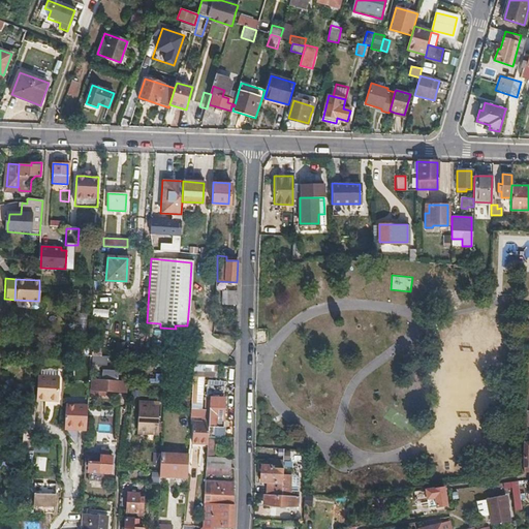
[(222,302),(237,303),(237,288),(222,288),(222,302)]
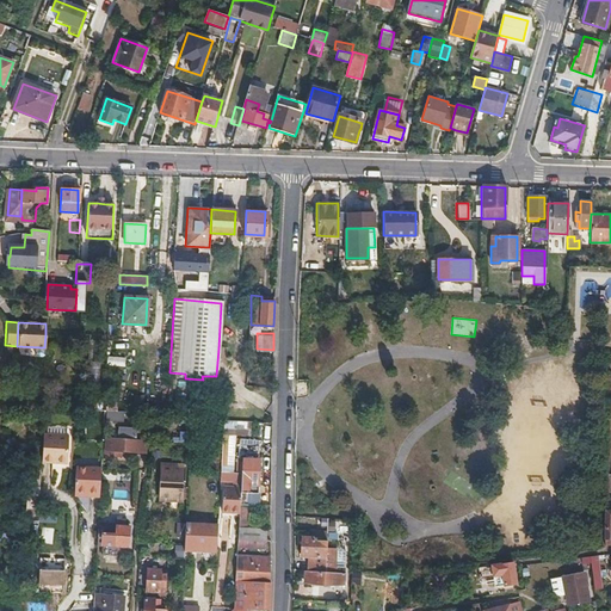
[(39,430),(37,458),(62,460),(65,431),(39,430)]
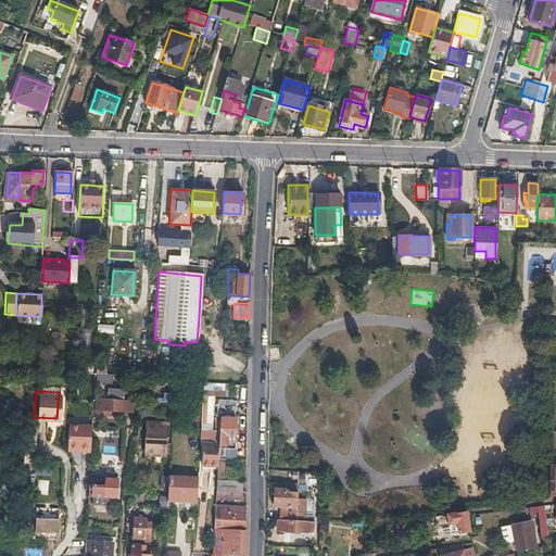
[(104,411),(126,412),(127,401),(95,399),(95,411),(98,411),(98,413),(104,414),(104,411)]
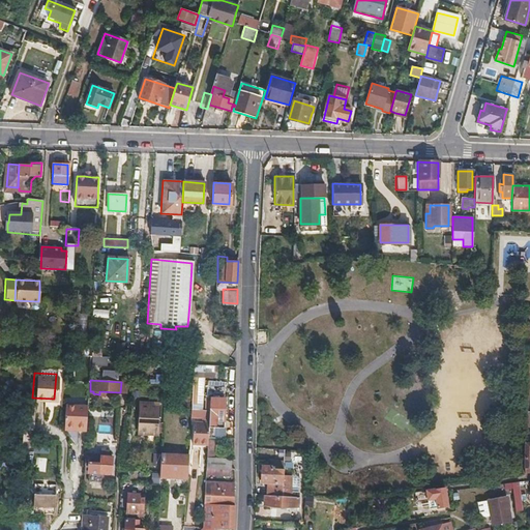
[(211,380),(210,411),(209,423),(208,437),(215,438),(217,438),(217,427),(224,428),(225,398),(218,398),(218,392),(212,392),(213,386),(218,386),(218,380),(211,380)]
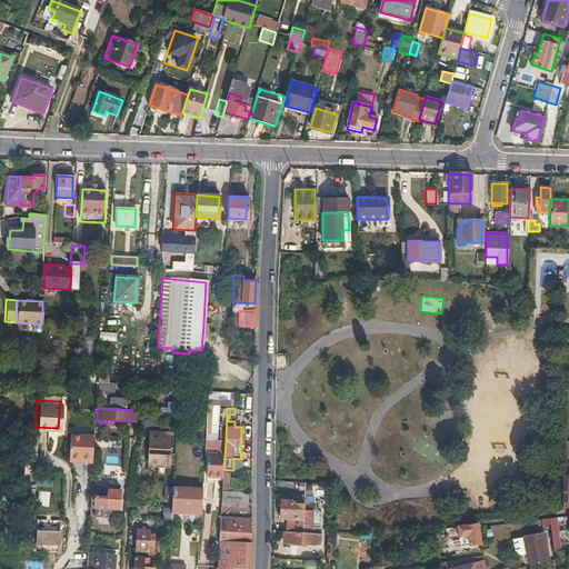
[(242,415),(235,415),(229,415),(228,421),(235,421),(235,427),(241,427),(242,415)]
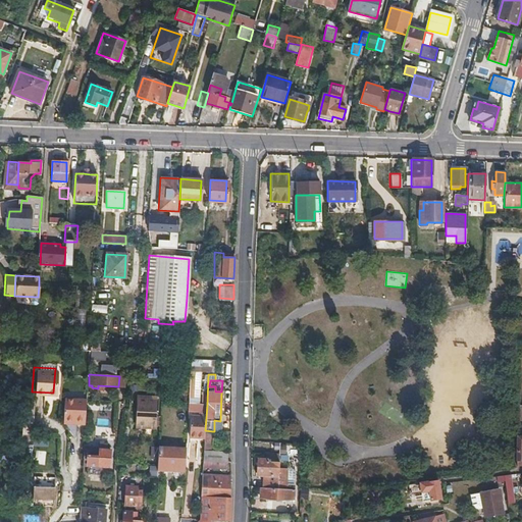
[(135,424),(153,425),(154,397),(137,396),(135,424)]
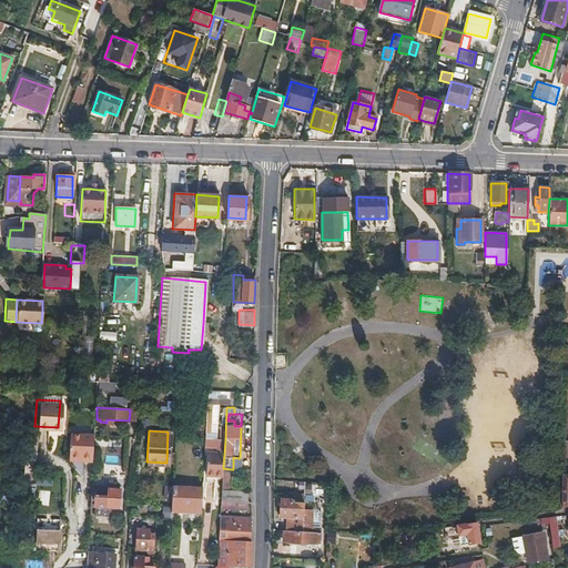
[(31,435),(20,435),(19,464),(30,464),(31,435)]
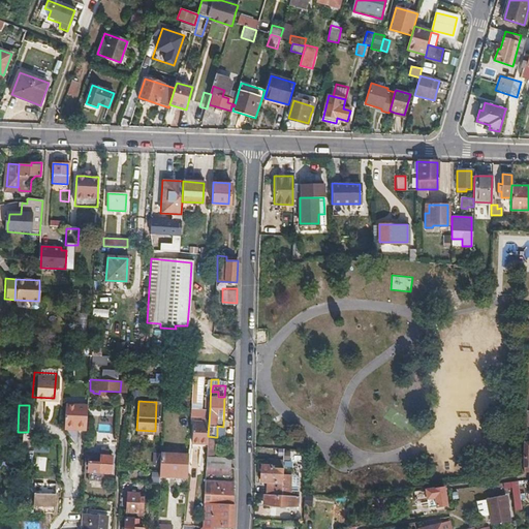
[(70,407),(69,431),(86,431),(87,407),(70,407)]
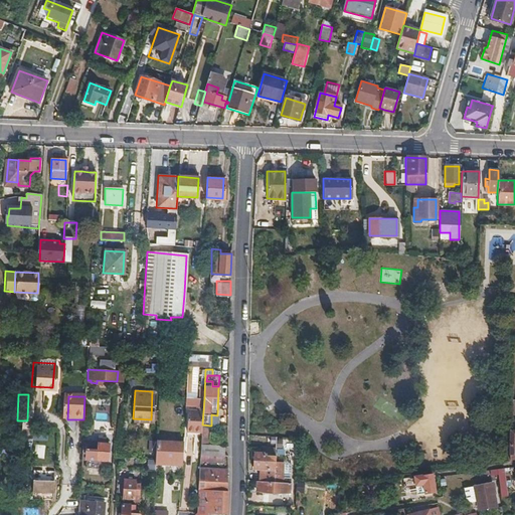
[(202,424),(203,411),(188,410),(187,425),(202,426),(202,424)]
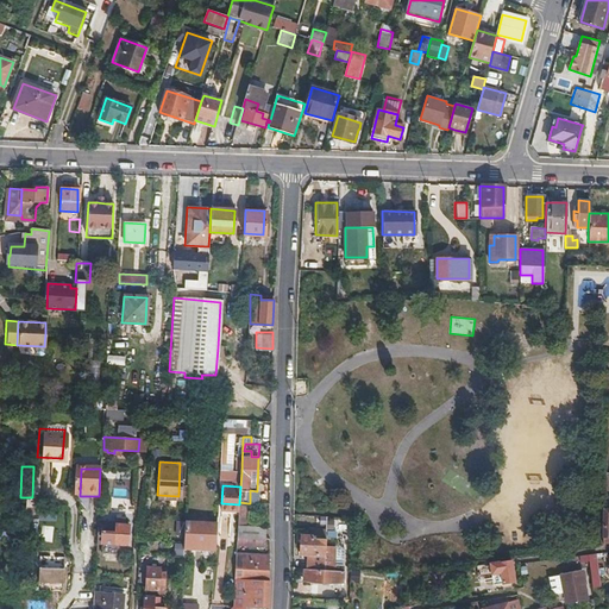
[(239,510),(238,544),(265,545),(265,529),(246,529),(248,503),(239,502),(239,504),(239,510)]
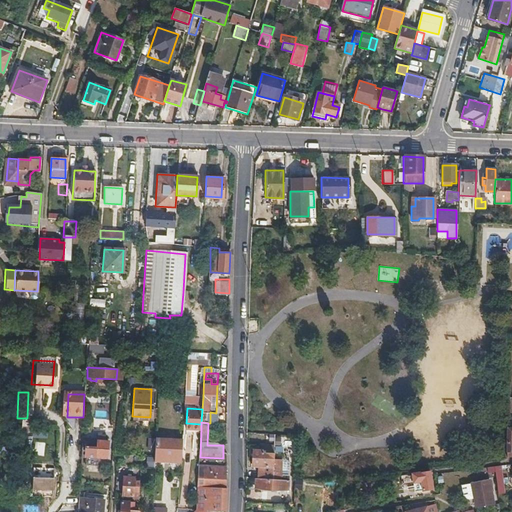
[(155,438),(154,457),(180,458),(182,431),(174,430),(173,439),(155,438)]
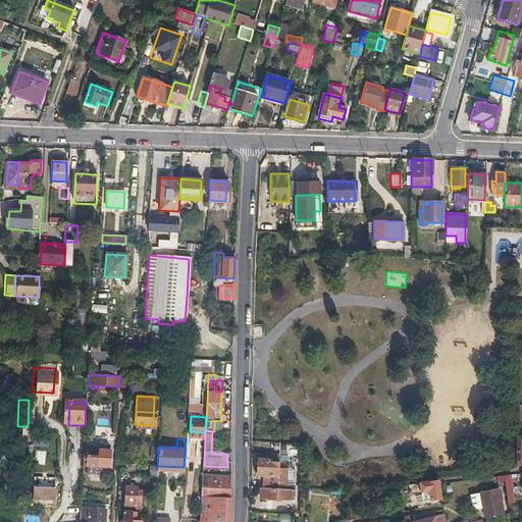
[(89,445),(84,445),(83,461),(109,463),(109,445),(106,445),(106,440),(102,440),(102,445),(93,444),(92,445),(92,452),(89,451),(89,445)]
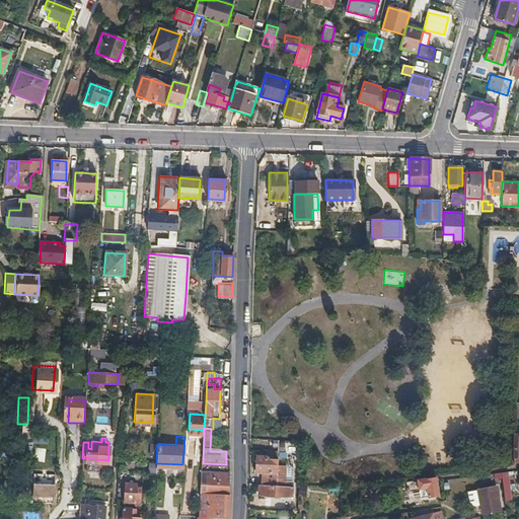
[(35,459),(45,460),(46,449),(36,448),(35,459)]
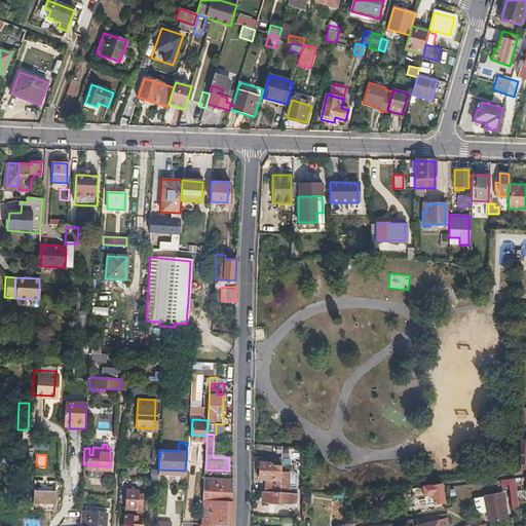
[(280,472),(280,456),(268,456),(268,462),(260,462),(259,481),(266,481),(266,489),(279,490),(280,472)]
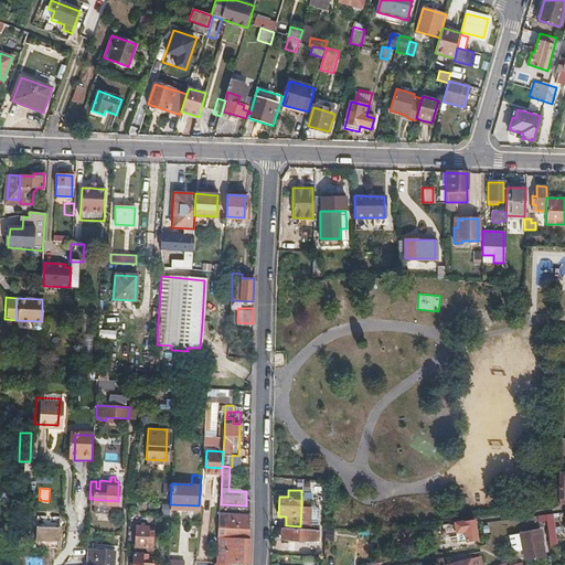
[(286,525),(281,525),(281,539),(317,540),(318,528),(310,528),(310,507),(301,507),(300,526),(286,525)]
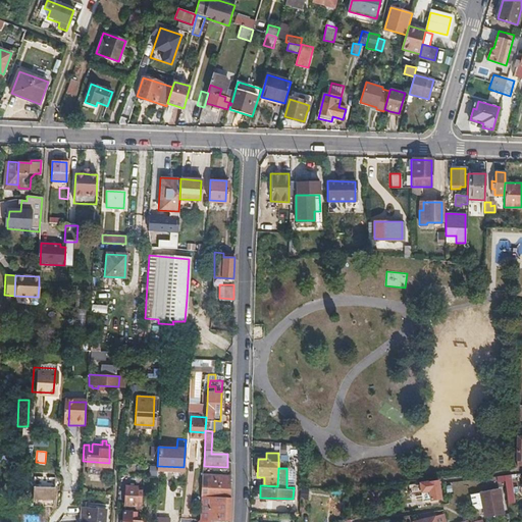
[(203,474),(203,475),(202,492),(202,498),(204,498),(205,493),(227,494),(228,476),(203,474)]
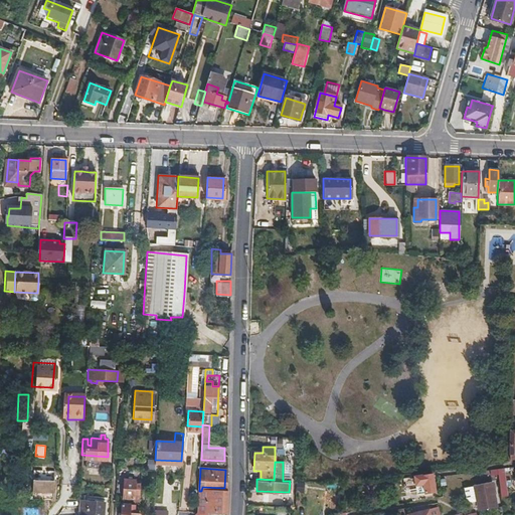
[(33,481),(33,491),(33,492),(40,492),(45,492),(53,492),(53,481),(54,471),(33,471),(33,481)]
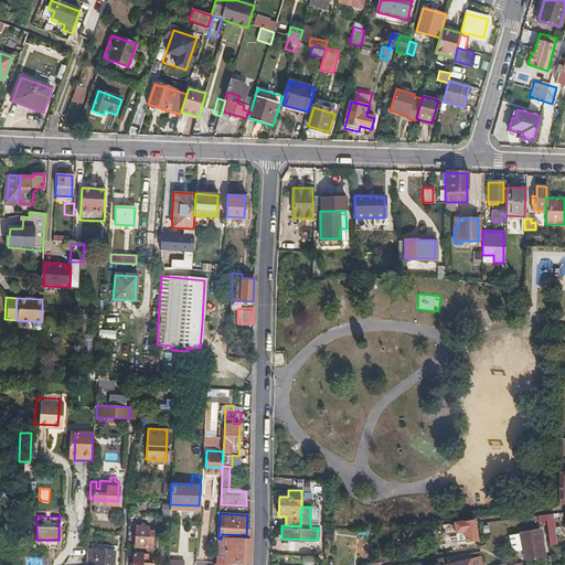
[(477,539),(473,519),(471,519),(454,522),(454,523),(435,525),(435,534),(455,531),(457,542),(477,539)]
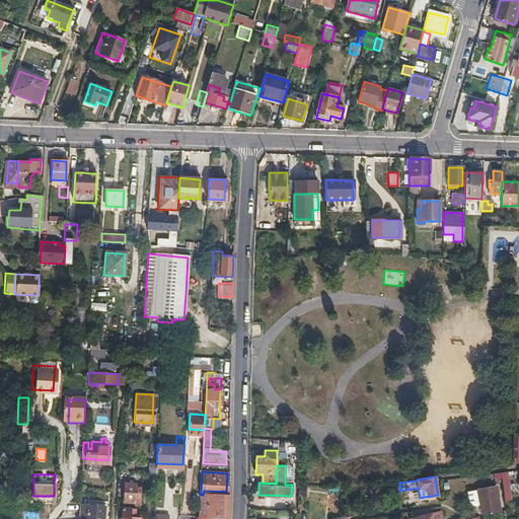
[(503,483),(505,500),(511,499),(509,482),(503,483)]
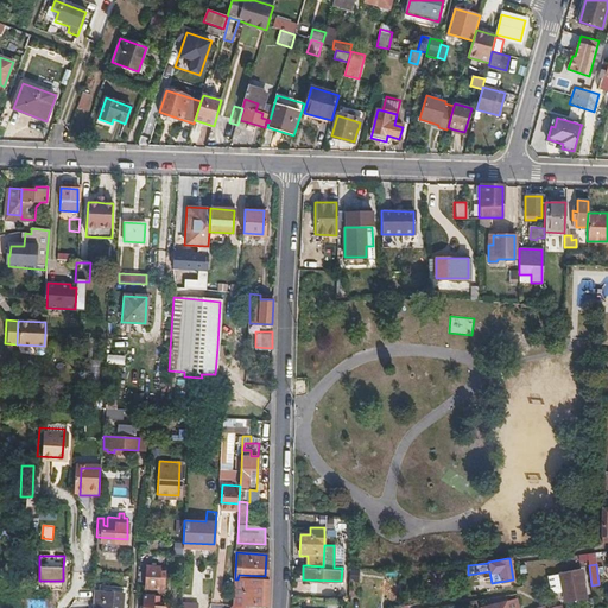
[(165,580),(165,570),(158,570),(158,565),(145,565),(144,580),(158,580),(165,580)]
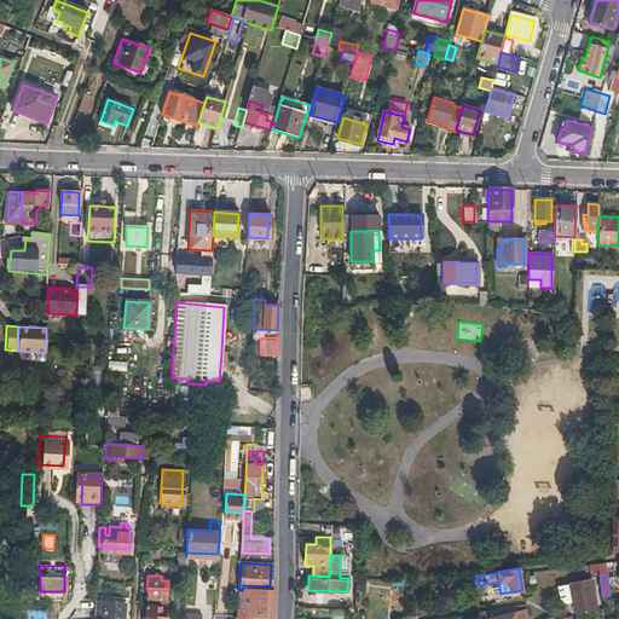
[(570,613),(595,608),(590,580),(565,585),(570,613)]
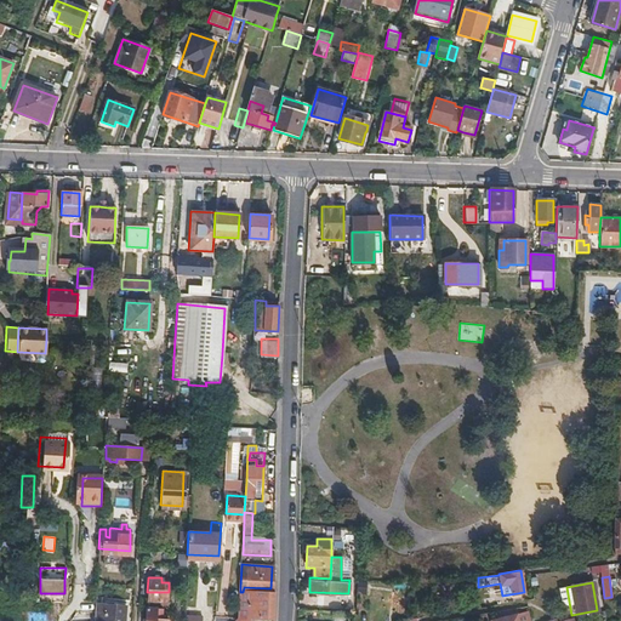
[(234,620),(248,620),(248,619),(249,619),(250,602),(257,602),(257,597),(273,598),(273,592),(256,592),(243,592),(240,592),(240,596),(239,617),(234,620)]
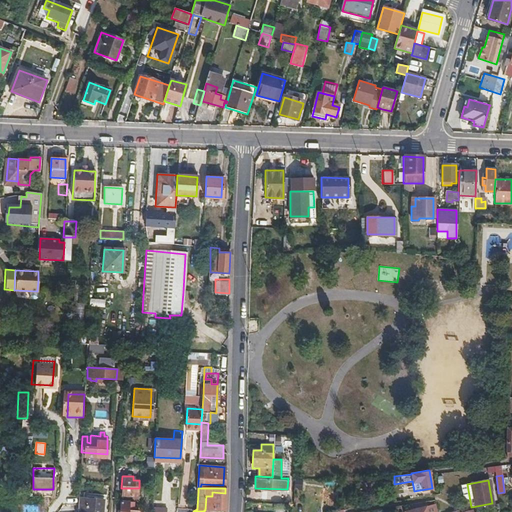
[(101,493),(79,492),(79,494),(78,510),(101,511),(101,493)]
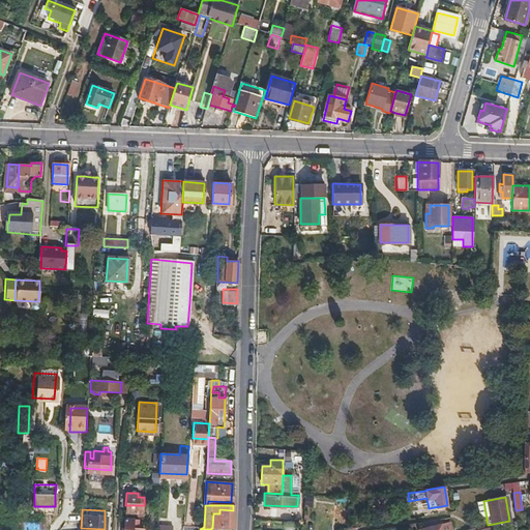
[(212,528),(232,528),(233,510),(219,509),(219,513),(213,513),(212,528)]
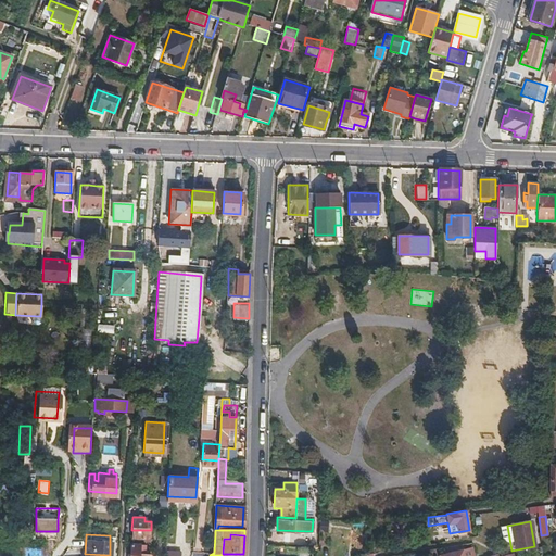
[(149,555),(150,555),(142,555),(143,544),(140,544),(140,543),(130,543),(129,555),(149,555)]
